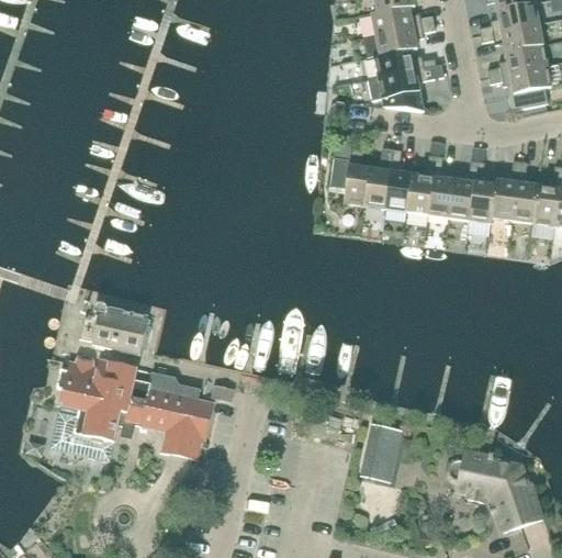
[(374,0),(377,12),(378,13),(409,7),(415,6),(414,0),(374,0)]
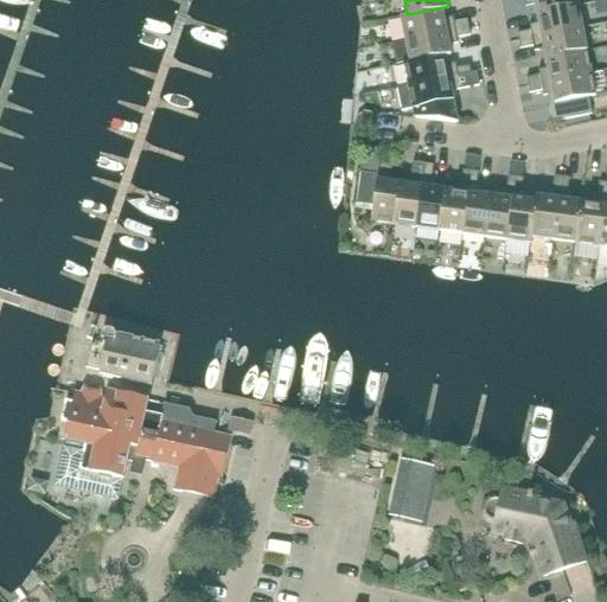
[(525,0),(526,2),(536,1),(537,11),(577,2),(576,0),(525,0)]
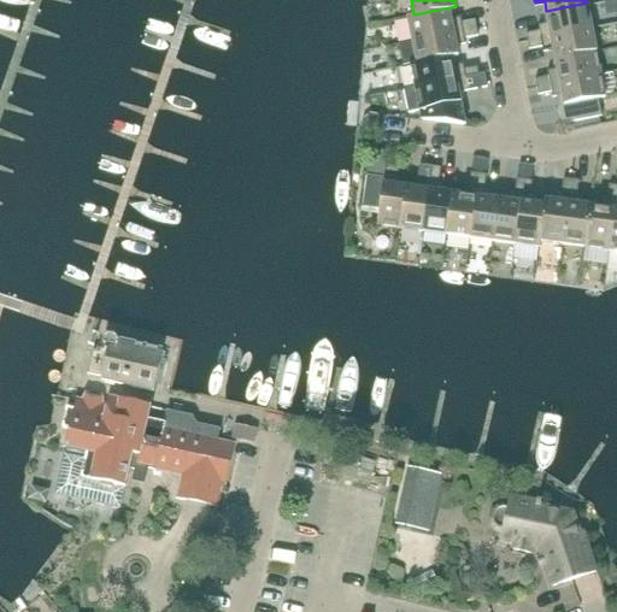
[(528,39),(592,25),(587,3),(546,11),(548,21),(539,22),(540,28),(527,30),(528,39)]
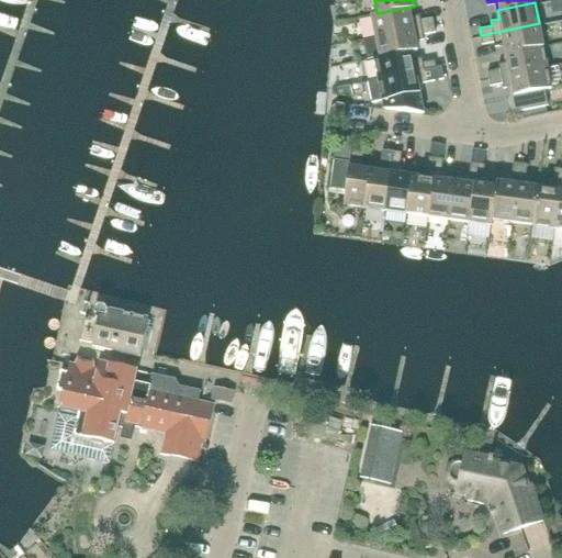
[(419,13),(411,14),(409,7),(378,13),(377,12),(371,13),(375,34),(434,23),(433,15),(420,18),(419,13)]
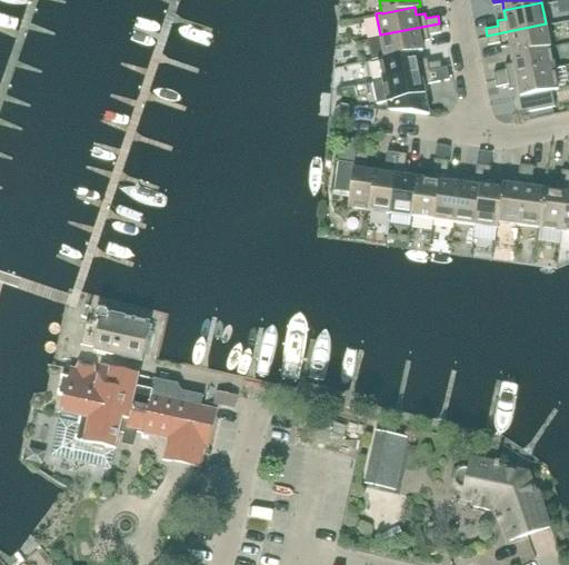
[(429,32),(441,30),(439,23),(380,35),(385,55),(385,56),(417,50),(422,49),(420,39),(429,37),(429,32)]
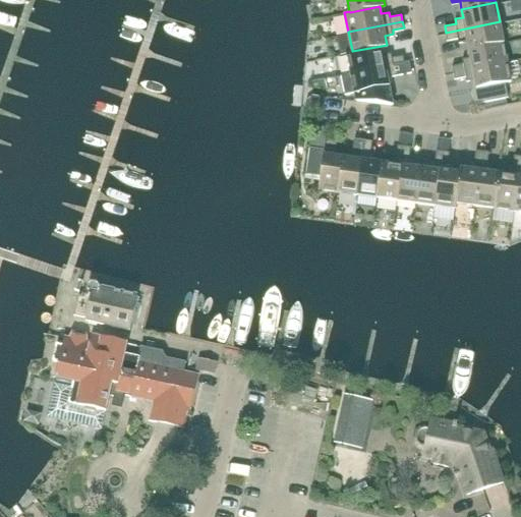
[(469,48),(503,41),(500,21),(446,33),(447,39),(458,37),(459,41),(467,40),(469,48)]
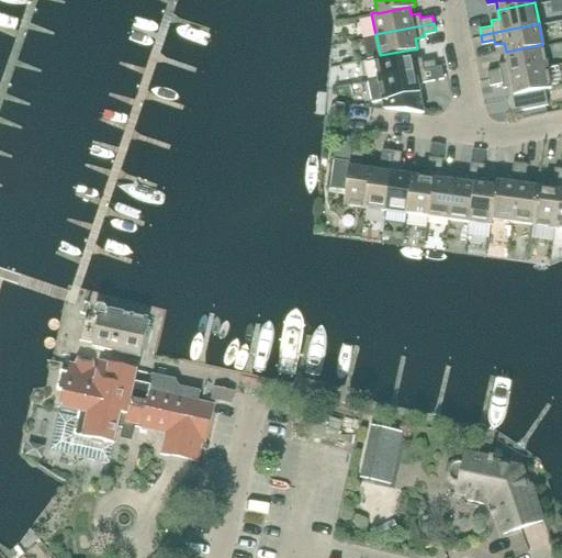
[(489,76),(547,65),(542,44),(506,52),(507,60),(498,62),(499,67),(487,69),(489,76)]
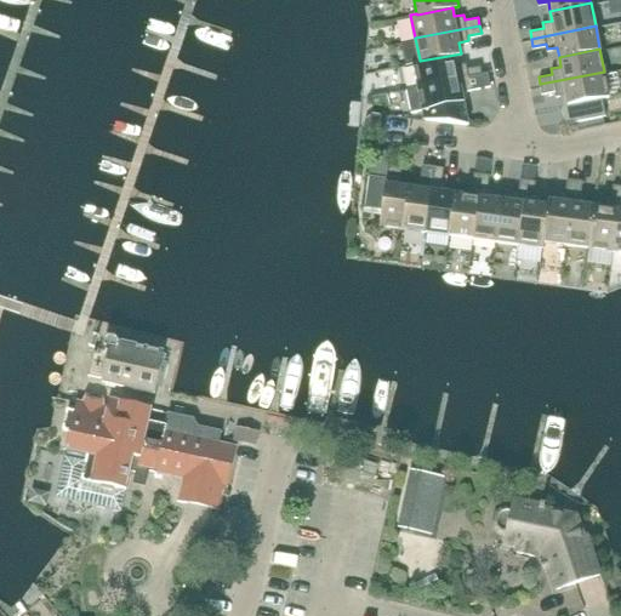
[(466,61),(456,63),(455,55),(420,61),(420,60),(412,61),(417,85),(482,72),(480,64),(467,67),(466,61)]
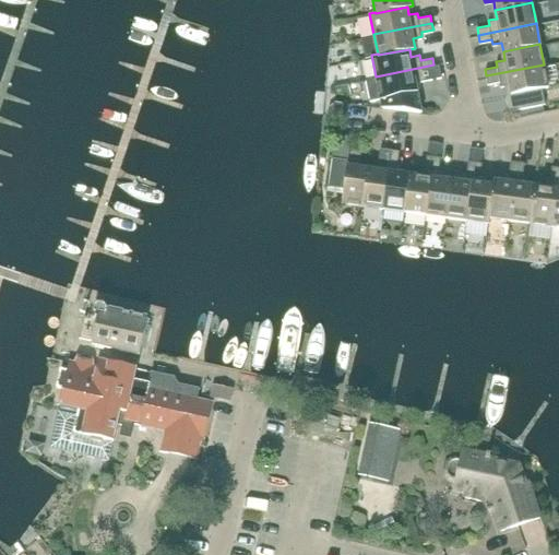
[(420,110),(417,90),(416,81),(425,79),(441,75),(439,63),(433,65),(376,77),(382,105),(420,110)]
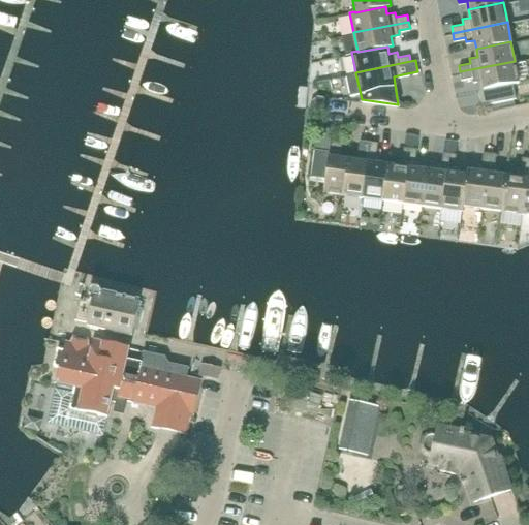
[(512,82),(519,81),(515,61),(460,71),(462,79),(473,75),(474,81),(483,79),(486,102),(516,96),(512,82)]
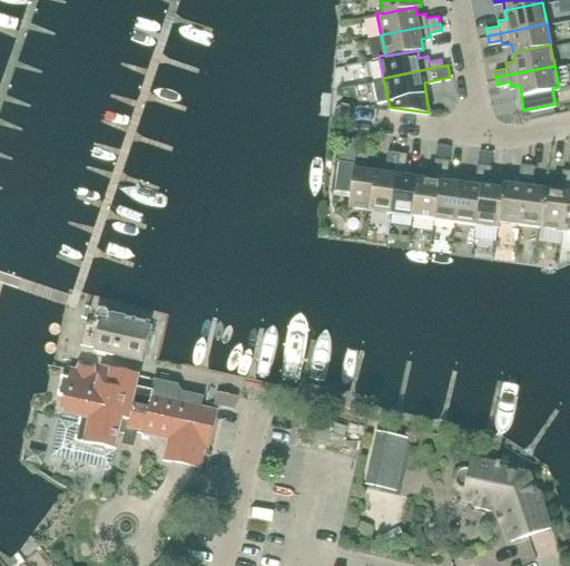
[(355,150),(357,137),(342,135),(338,159),(354,162),(349,205),(371,208),(375,169),(366,168),(369,153),(355,150)]
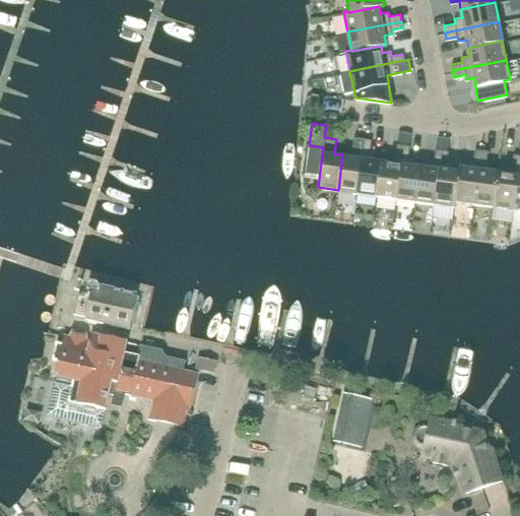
[(358,192),(365,138),(358,137),(356,148),(351,147),(350,156),(342,154),(338,190),(358,192)]
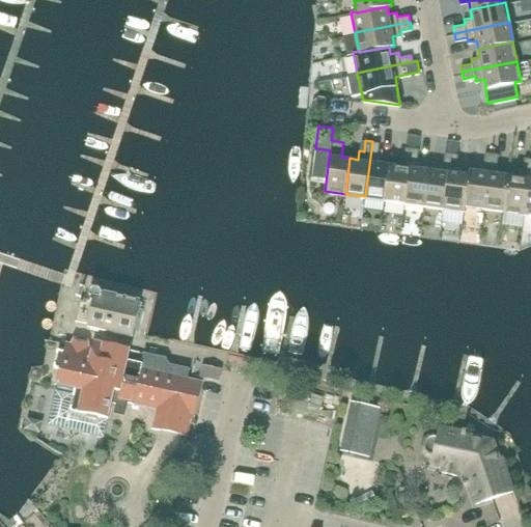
[(378,154),(380,142),(372,141),(365,196),(385,199),(389,164),(381,163),(382,154),(378,154)]
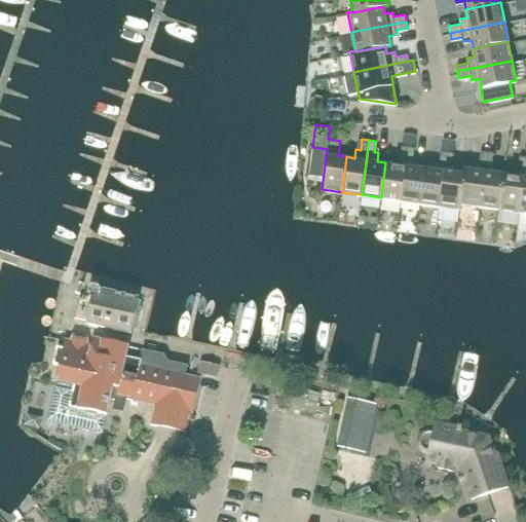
[(401,200),(408,145),(402,144),(400,155),(396,155),(393,163),(385,162),(381,197),(401,200)]
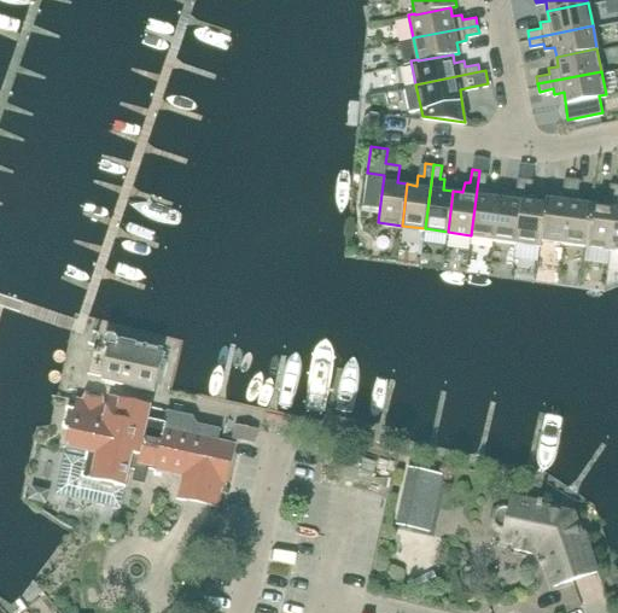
[(485,181),(488,171),(479,170),(471,235),(494,238),(500,193),(490,192),(491,182),(485,181)]
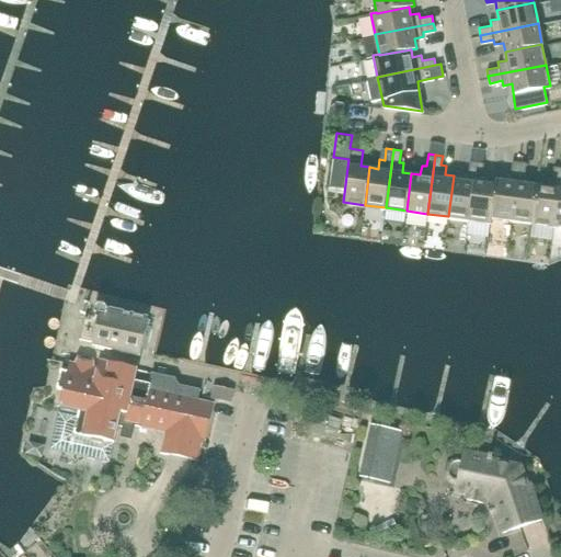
[(469,219),(477,160),(470,159),(469,169),(464,168),(462,177),(454,175),(448,216),(469,219)]
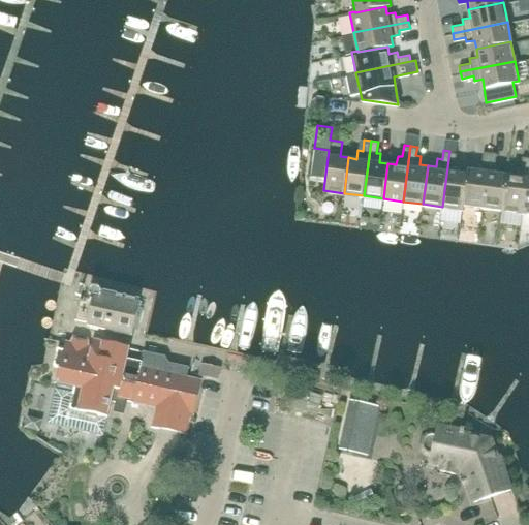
[(483,207),(490,151),(484,150),(481,161),(476,161),(475,170),(467,168),(466,174),(467,174),(463,204),(483,207)]
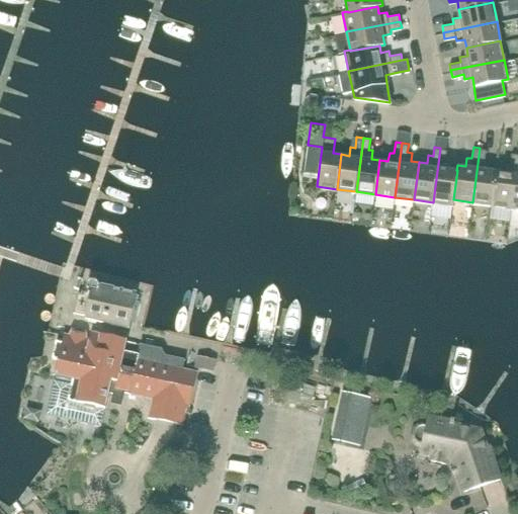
[(445,160),(447,149),(440,148),(433,202),(452,204),(453,199),(457,170),(456,170),(449,169),(450,161),(445,160)]
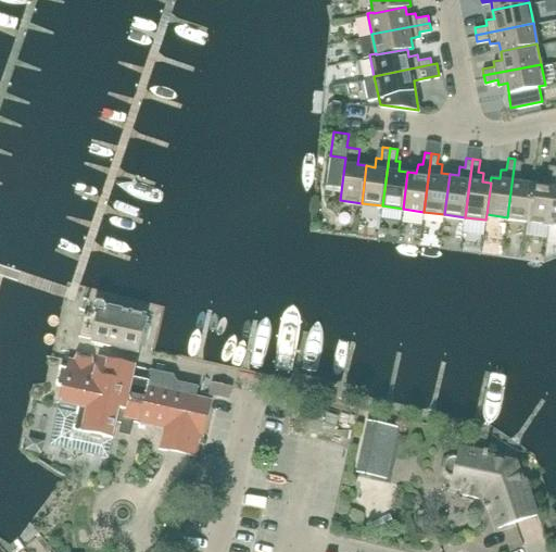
[(520,172),(521,160),(515,159),(507,217),(528,220),(532,183),(523,182),(525,173),(520,172)]
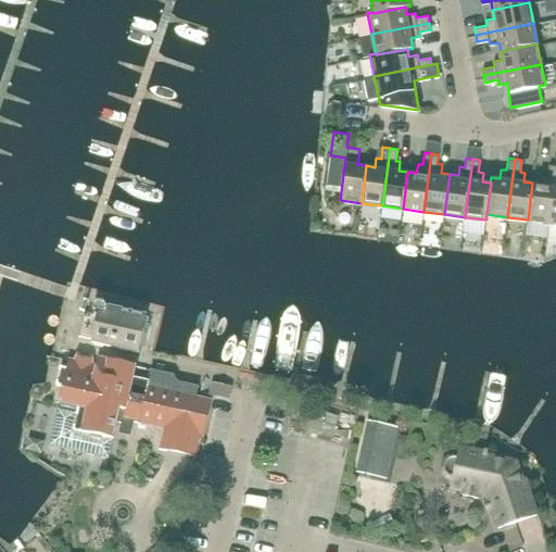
[(548,223),(555,164),(548,163),(547,176),(542,175),(541,184),(532,183),(528,220),(548,223)]
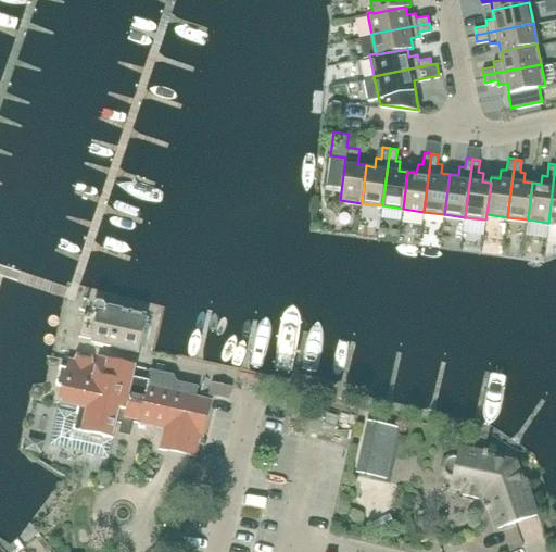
[(106,304),(104,301),(97,299),(95,301),(92,309),(95,311),(98,312),(97,316),(84,313),(79,334),(92,337),(91,340),(139,350),(147,313),(106,304)]
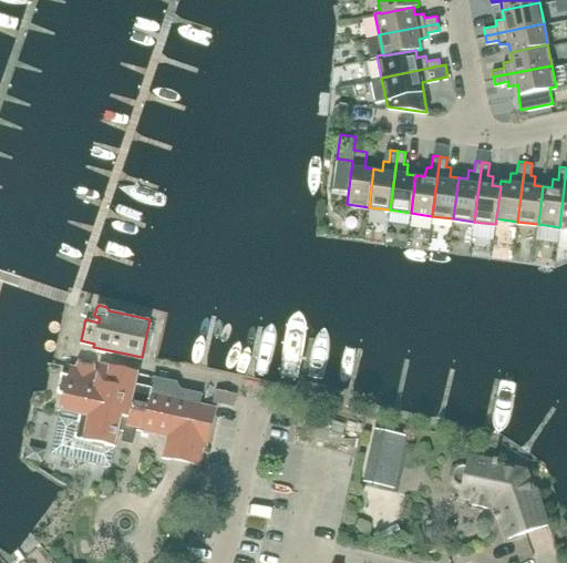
[(94,369),(94,362),(79,359),(75,366),(70,364),(68,374),(61,371),(58,390),(64,391),(59,412),(79,417),(74,437),(83,438),(81,450),(112,457),(114,446),(119,427),(134,430),(135,427),(168,433),(163,456),(199,463),(204,442),(208,443),(216,406),(199,402),(202,391),(179,387),(181,385),(176,380),(153,375),(151,386),(135,382),(137,371),(100,362),(99,370),(94,369)]
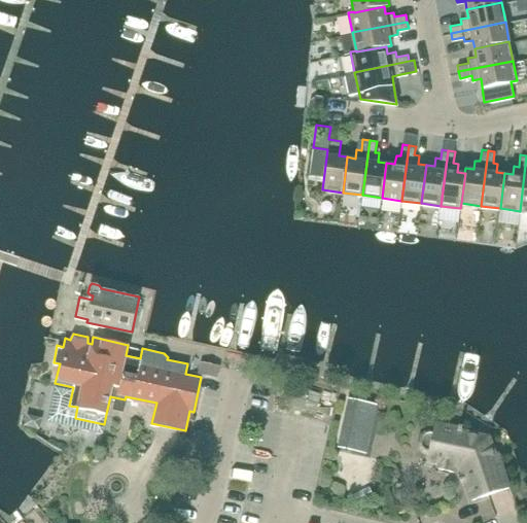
[(355,448),(362,416),(356,414),(359,401),(349,397),(339,444),(355,448)]
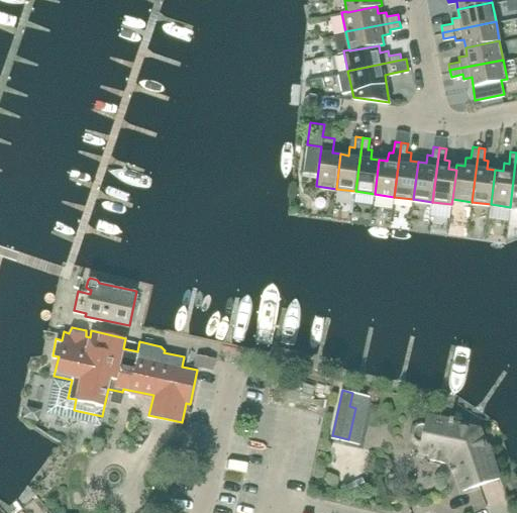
[(450,417),(450,419),(427,414),(425,422),(421,421),(417,422),(414,426),(412,433),(413,438),(417,441),(421,442),(419,450),(431,453),(430,457),(445,462),(446,456),(452,457),(463,489),(499,477),(488,444),(486,444),(480,428),(453,422),(454,418),(450,417)]
